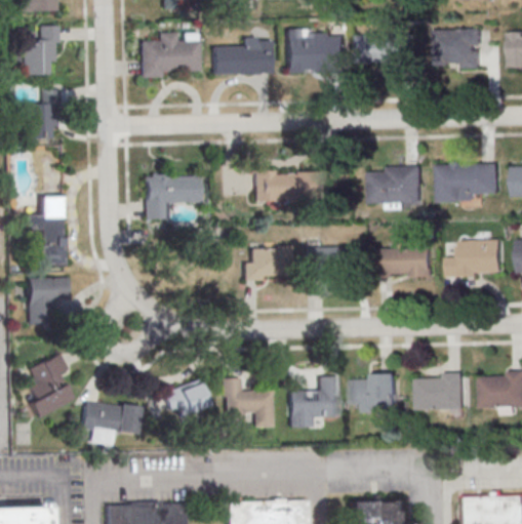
[(22,0),(22,9),(59,9),(58,0),(22,0)]
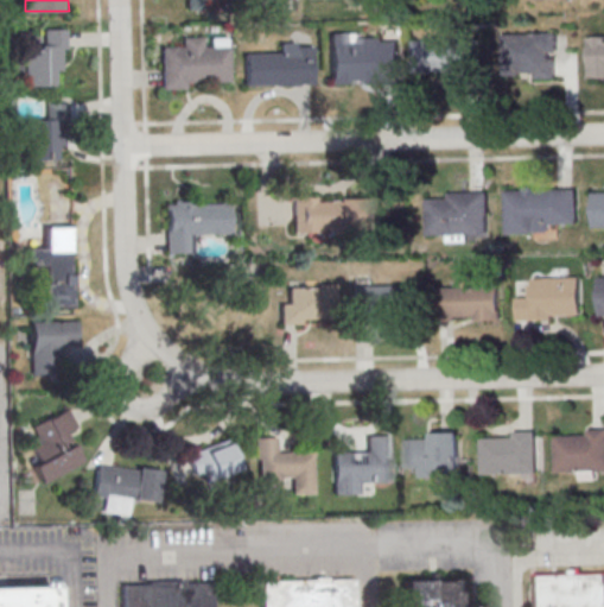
[(27,46),(27,86),(59,86),(58,69),(70,69),(69,27),(49,27),(49,46),(27,46)]
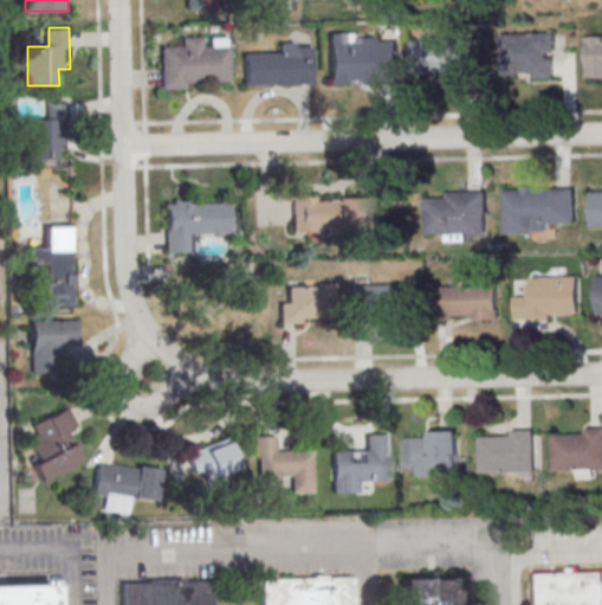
[(498,33),(556,31),(557,73),(499,75),(498,33)]
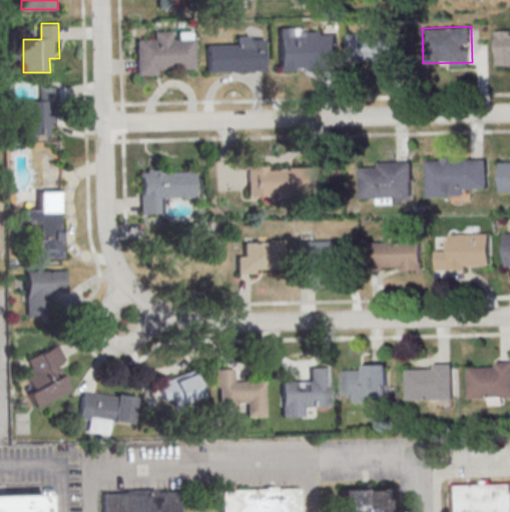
[(497,29),(509,28),(509,63),(498,64),(497,29)]
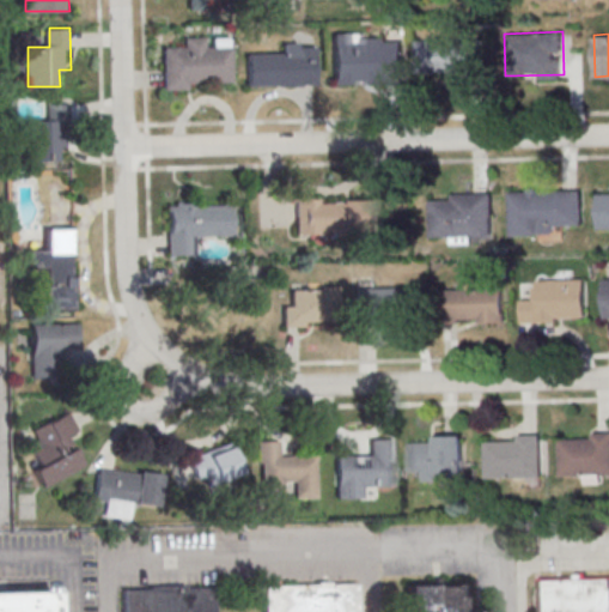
[(334,40),(393,38),(393,82),(335,83),(334,40)]
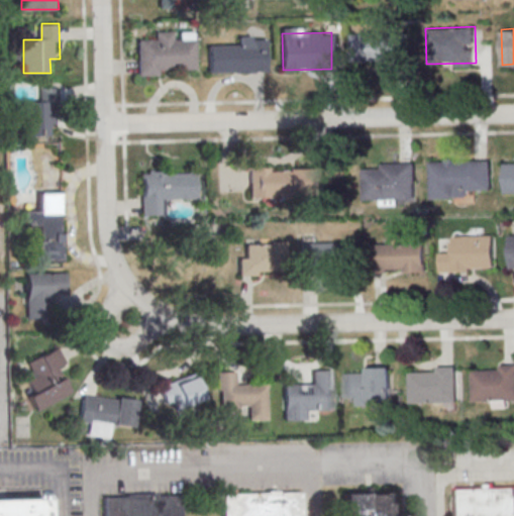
[(354,60),(408,60),(407,32),(354,32),(354,60)]
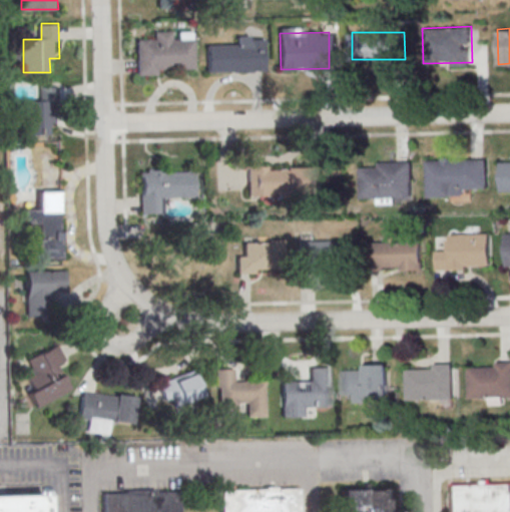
[(267,71),(267,34),(239,34),(239,43),(209,43),(209,71),(267,71)]
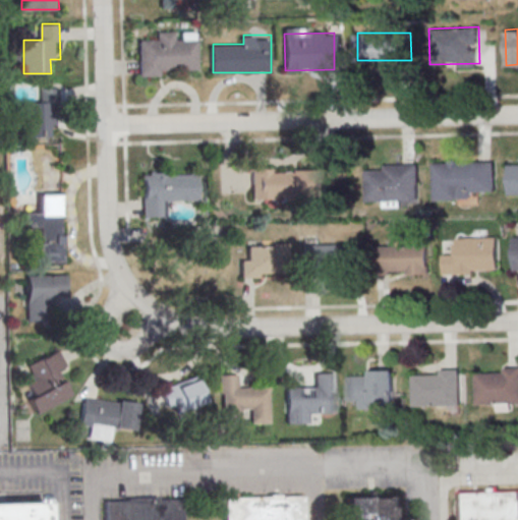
[(138,40),(196,38),(197,68),(159,69),(159,74),(139,75),(138,40)]
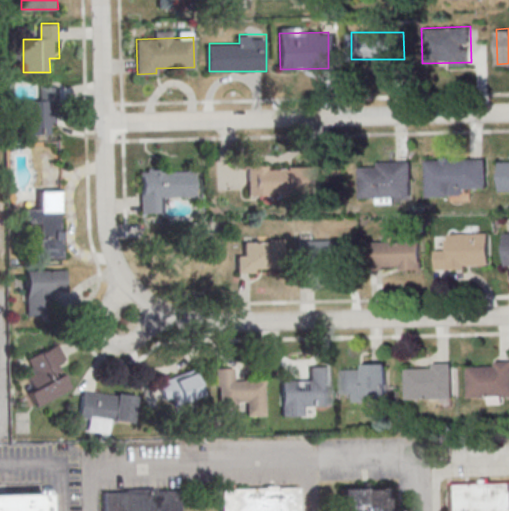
[(59,121),(59,86),(42,86),(42,99),(24,99),(24,134),(52,134),(52,121),(59,121)]
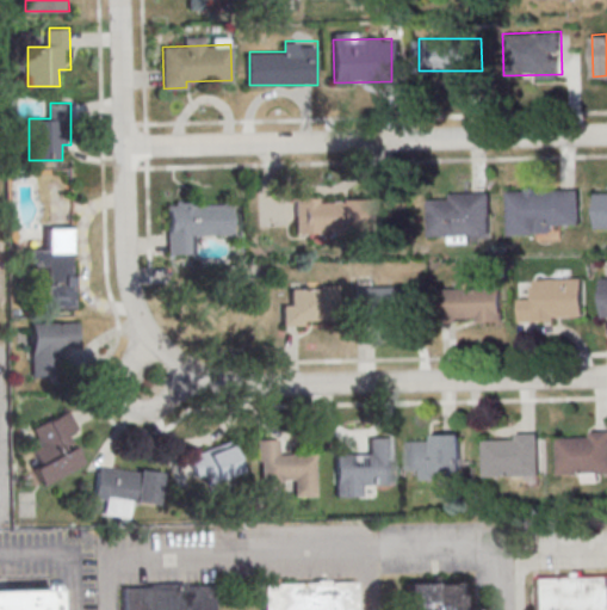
[(508,191),(578,189),(580,223),(552,223),(552,232),(509,233),(508,191)]
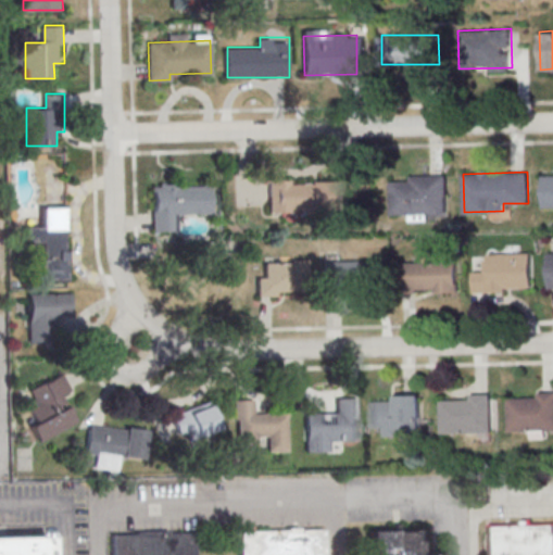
[(393,176),(445,174),(447,213),(394,214),(393,176)]
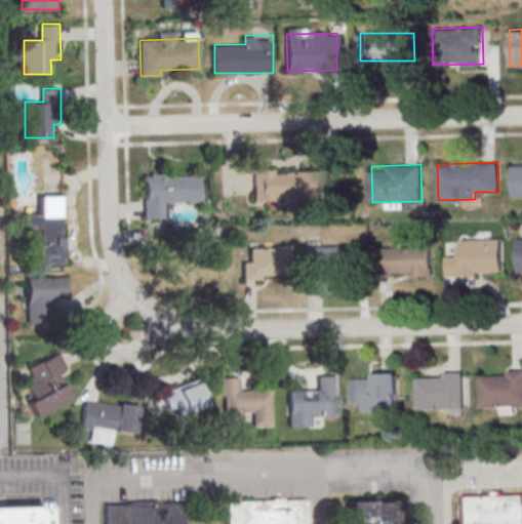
[(512,165),(521,164),(521,194),(513,195),(512,165)]
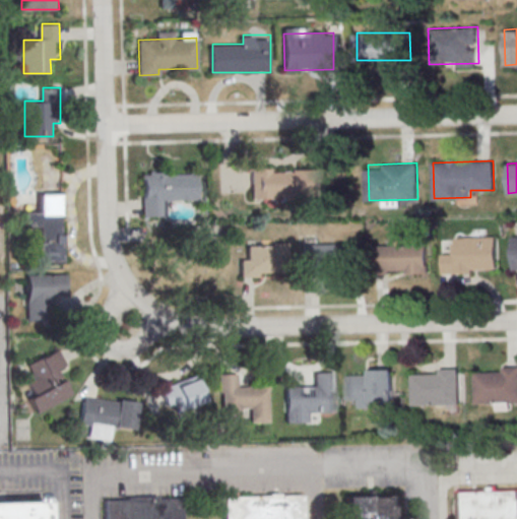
[(324,167),(254,168),(254,197),(324,196),(324,167)]
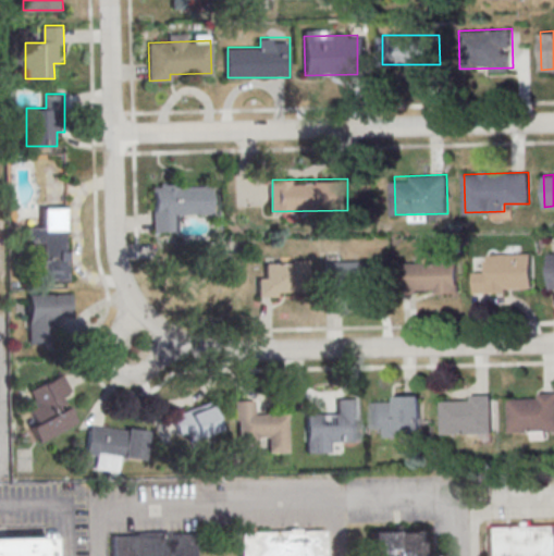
[(214,184),(157,184),(157,231),(181,231),(181,213),(214,213),(214,184)]
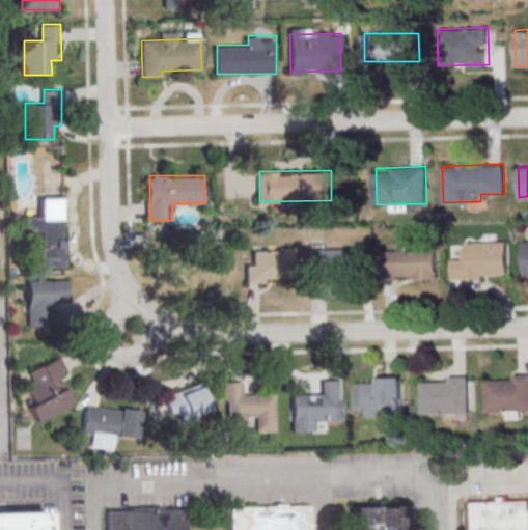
[(67,196),(44,196),(44,216),(27,216),(28,231),(42,230),(42,267),(68,267),(67,196)]
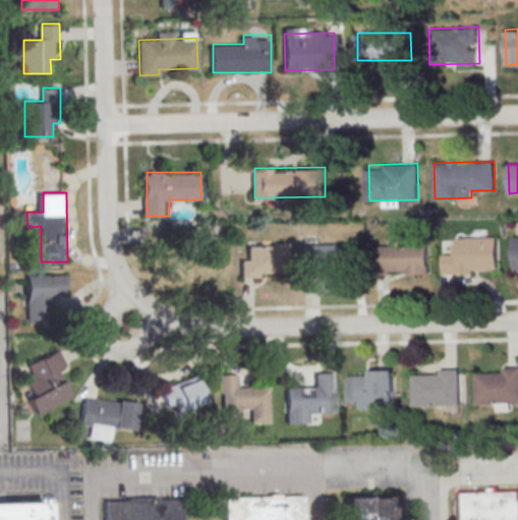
[(503,273),(503,236),(457,236),(457,250),(447,250),(447,273),(503,273)]
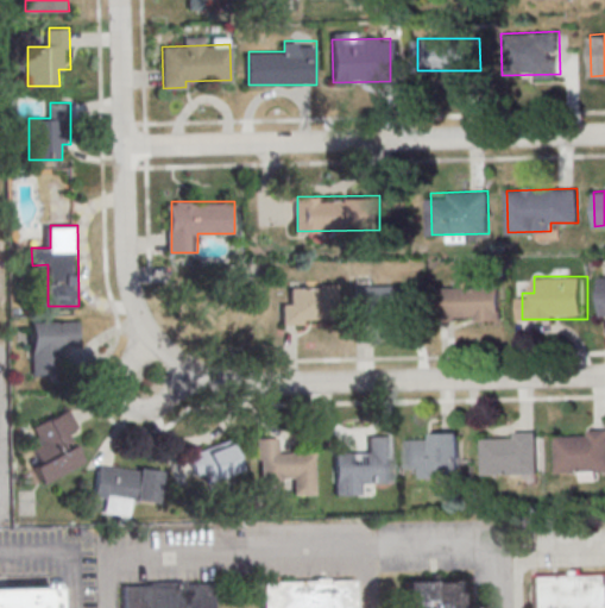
[(353,284),(420,282),(421,319),(376,320),(376,324),(354,325),(353,284)]
